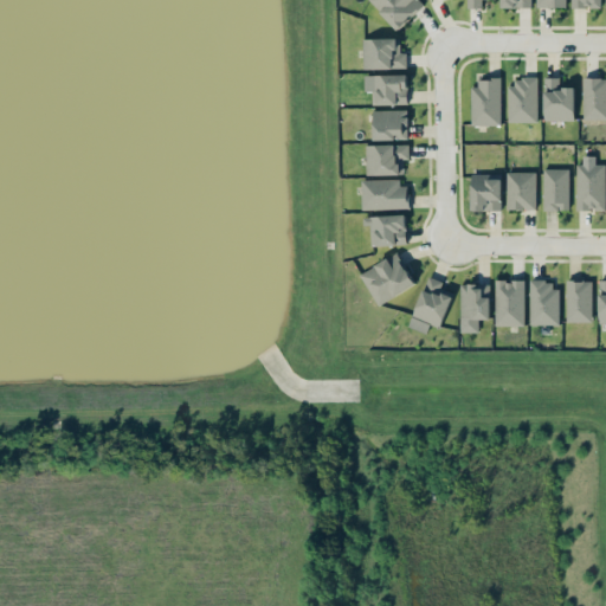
[(424,5),(419,0),(369,0),(397,30),(424,5)]
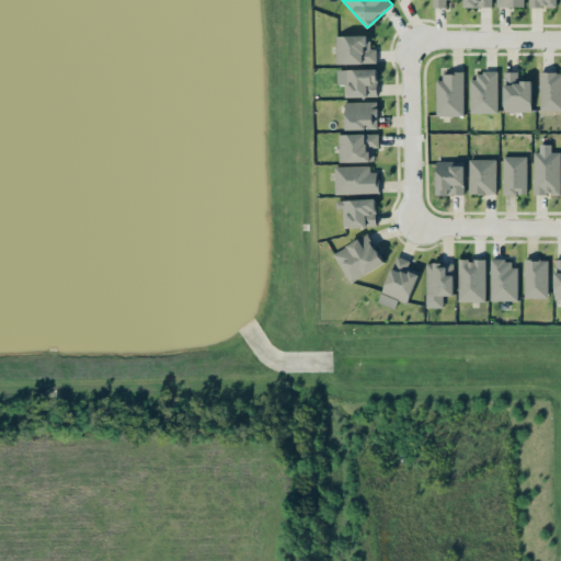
[(336,64),(377,63),(376,48),(370,49),(370,35),(335,35),(336,64)]
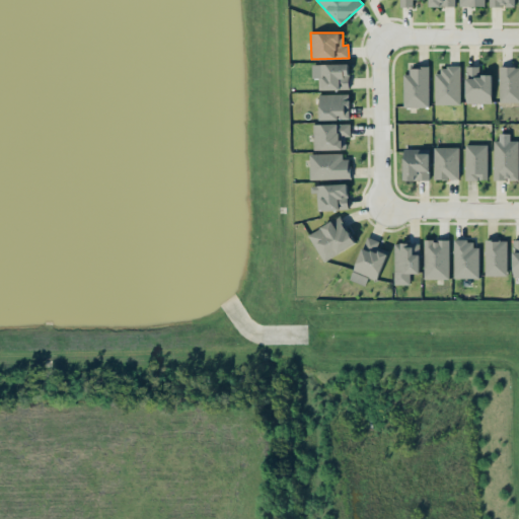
[(349,63),(317,64),(318,89),(350,89),(349,63)]
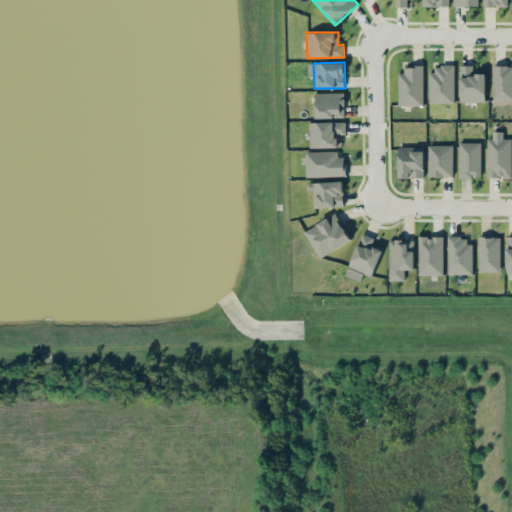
[(429,72),(428,103),(453,103),(454,65),(435,65),(435,72),(429,72)]
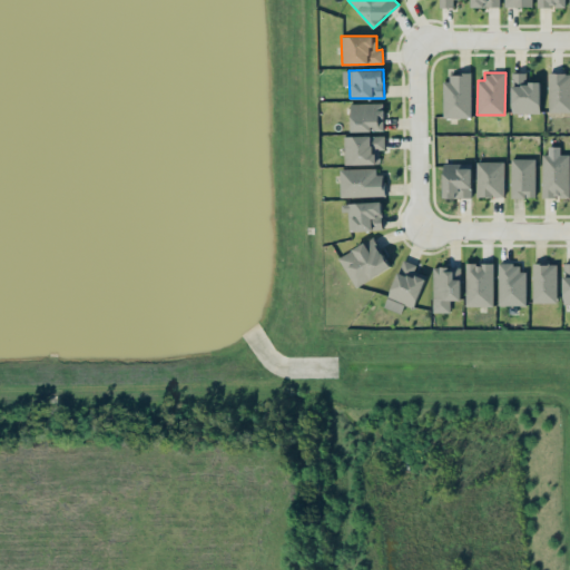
[(540,114),(540,81),(527,81),(527,72),(512,72),(512,114),(540,114)]
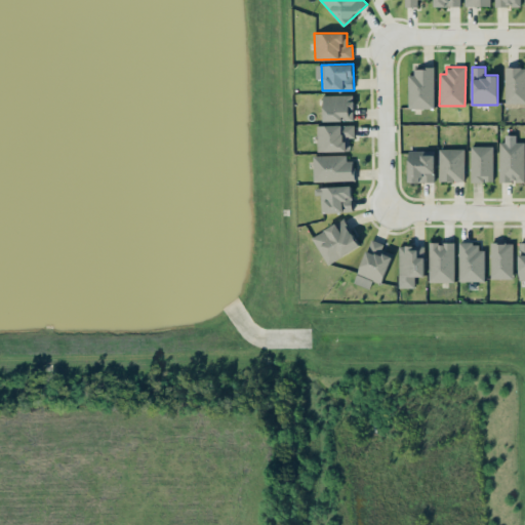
[(505,103),(524,103),(524,67),(506,67),(505,103)]
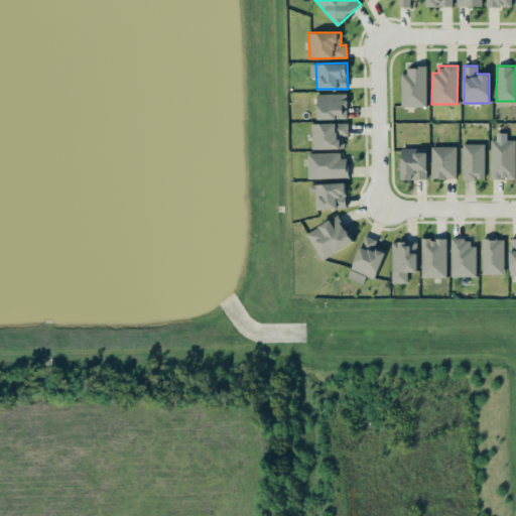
[(402,107),(426,107),(426,67),(402,67),(402,107)]
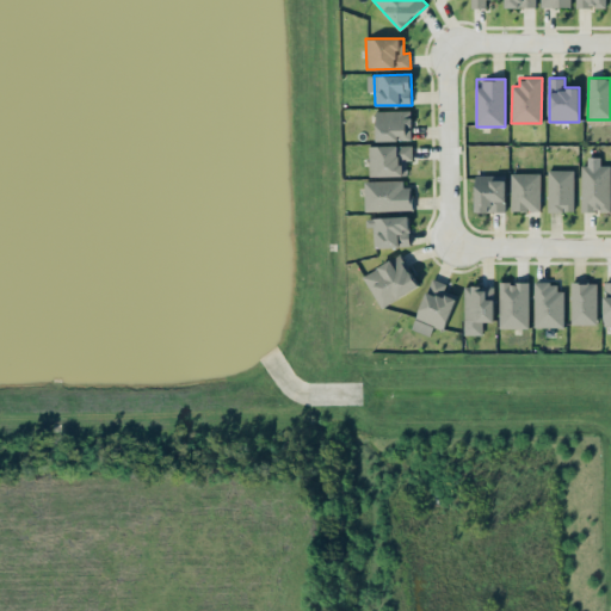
[(411,110),(376,111),(376,141),(412,141),(411,110)]
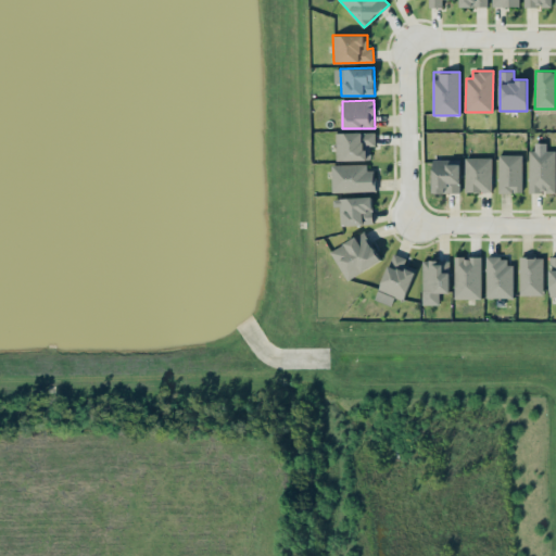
[(337,161),(369,160),(369,147),(376,146),(375,131),(336,133),(337,161)]
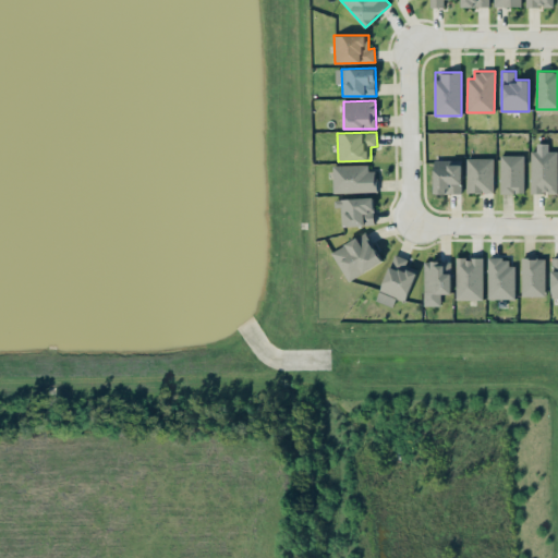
[(557,150),(530,150),(531,193),(557,193),(557,150)]
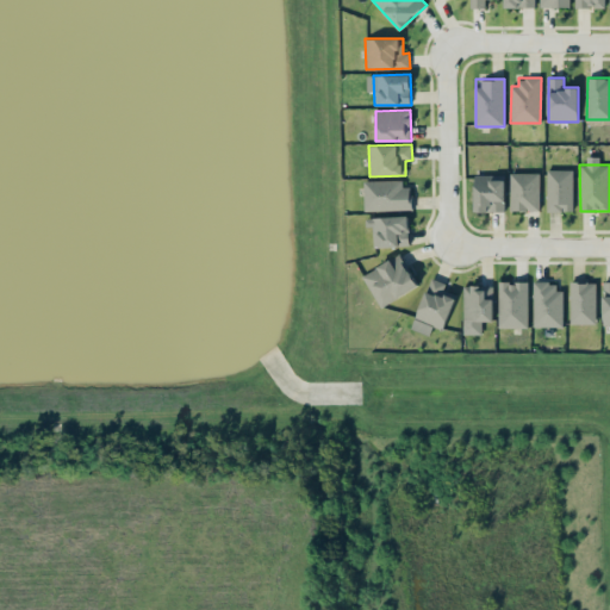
[(546,211),(572,211),(573,169),(547,169),(546,211)]
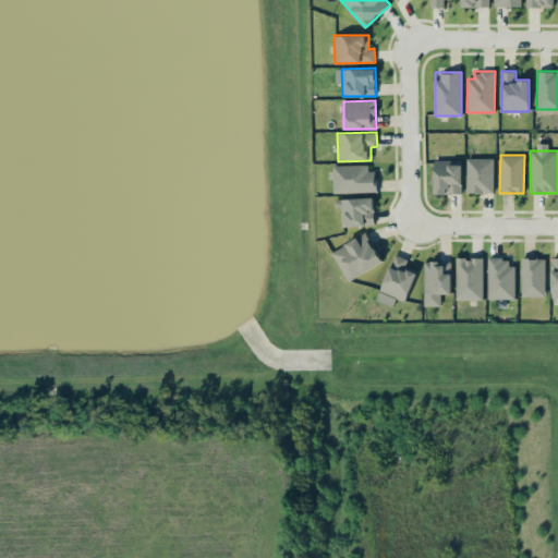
[(494,158),(466,158),(466,192),(494,192),(494,158)]
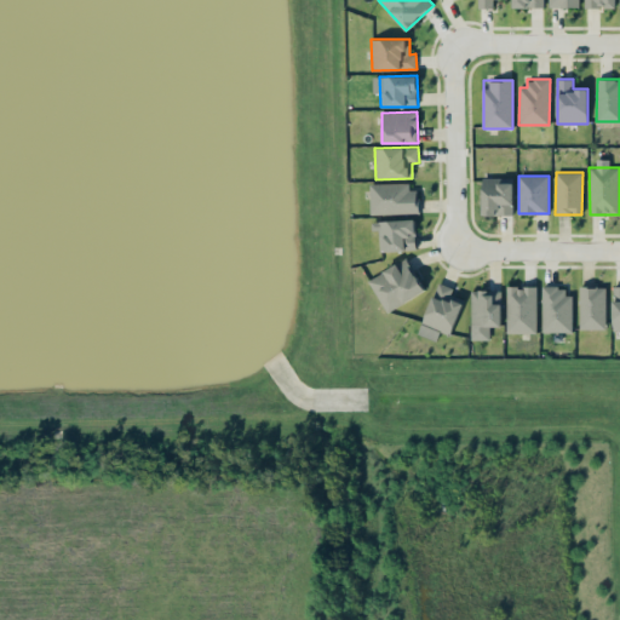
[(482,214),(514,216),(514,178),(482,178),(482,214)]
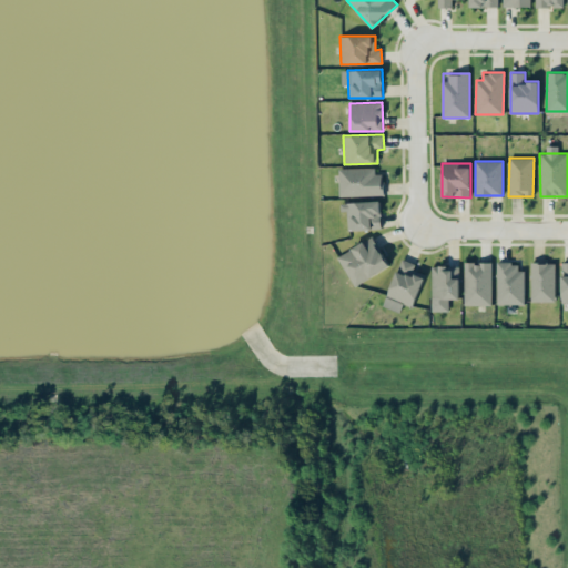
[(338,196),(383,195),(383,169),(338,170),(338,196)]
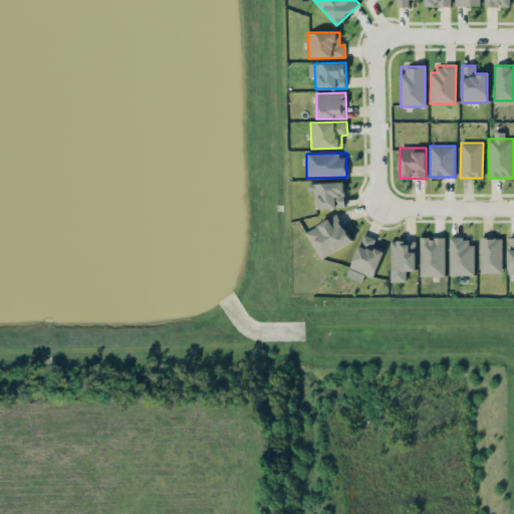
[(316,191),(316,208),(345,207),(344,182),(308,183),(308,191),(316,191)]
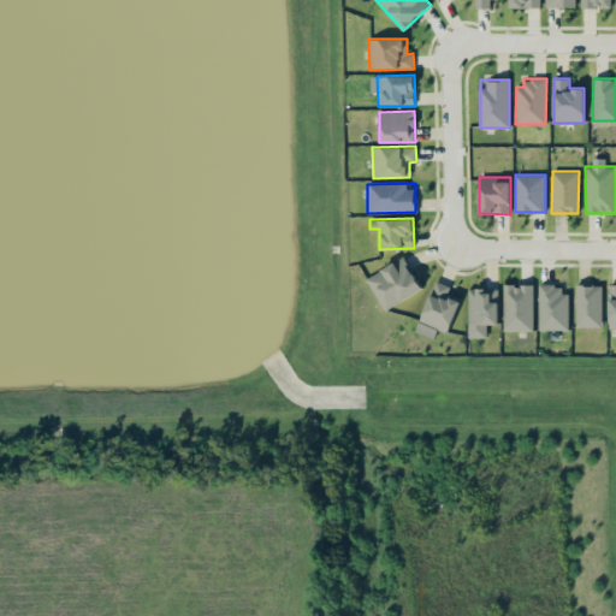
[(385,311),(422,289),(403,256),(366,279),(385,311)]
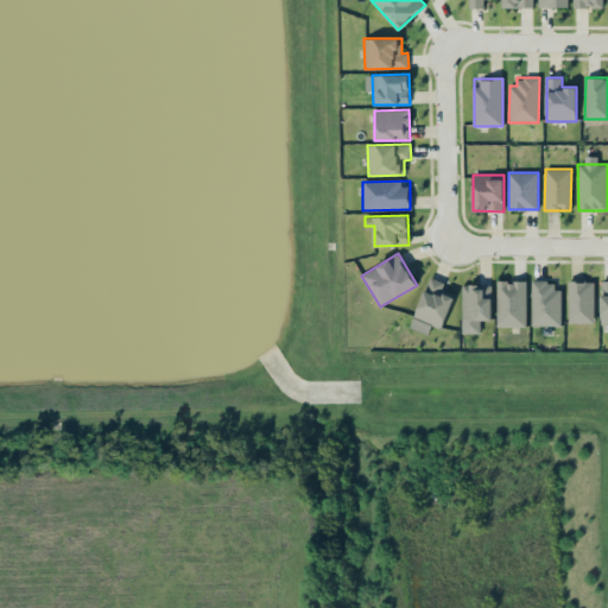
[(411,328),(429,335),(432,325),(443,329),(455,293),(442,289),(444,283),(429,277),(411,328)]
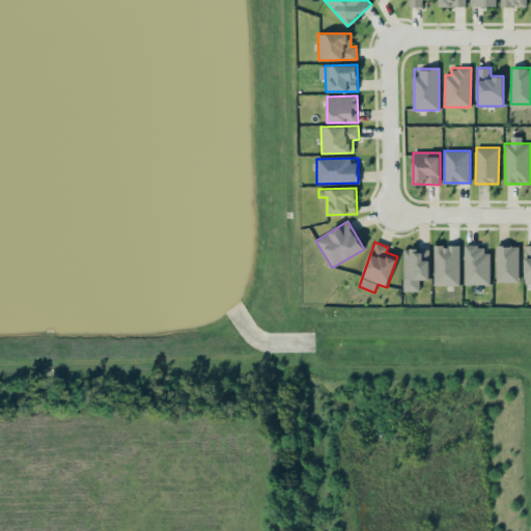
[(459,285),(460,245),(435,245),(434,285),(459,285)]
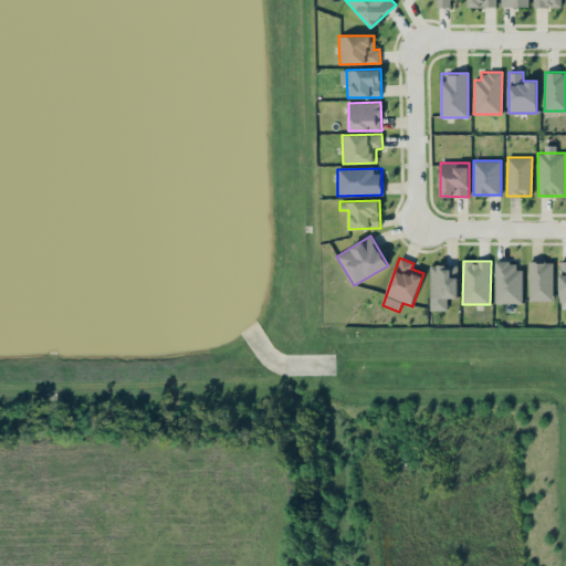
[(553,261),(528,261),(528,301),(553,301),(553,261)]
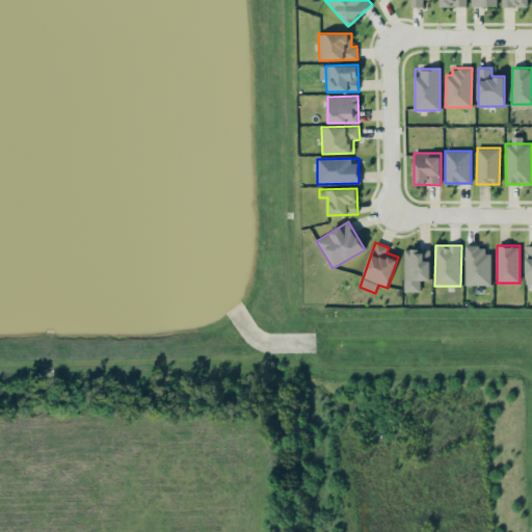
[(464,285),(490,285),(491,248),(466,247),(464,285)]
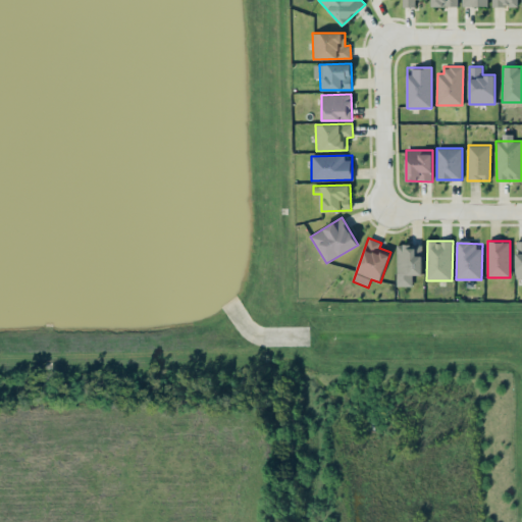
[(422,275),(422,245),(397,244),(397,285),(412,286),(412,275),(422,275)]
